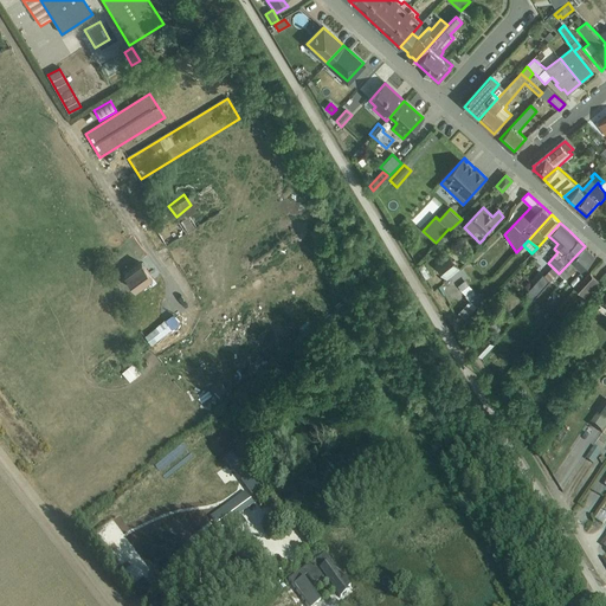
[(552,281),(549,284),(555,289),(565,278),(566,281),(578,268),(582,271),(595,256),(585,246),(559,274),(552,281)]
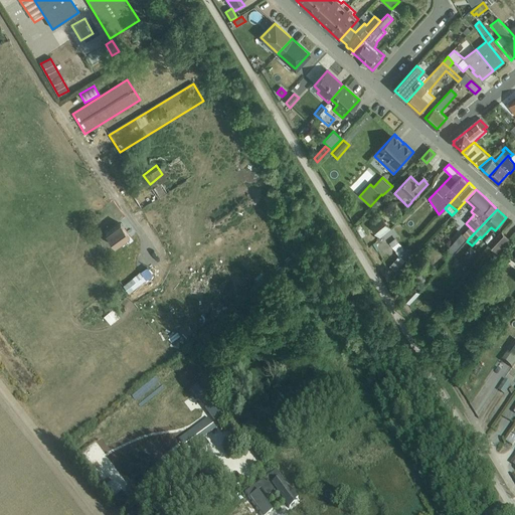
[(380,216),(369,225),(380,238),(382,236),(390,229),(380,216)]
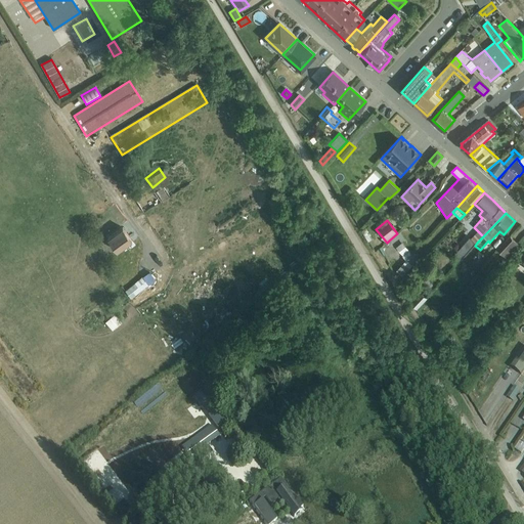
[(367,227),(361,231),(368,242),(375,238),(367,227)]
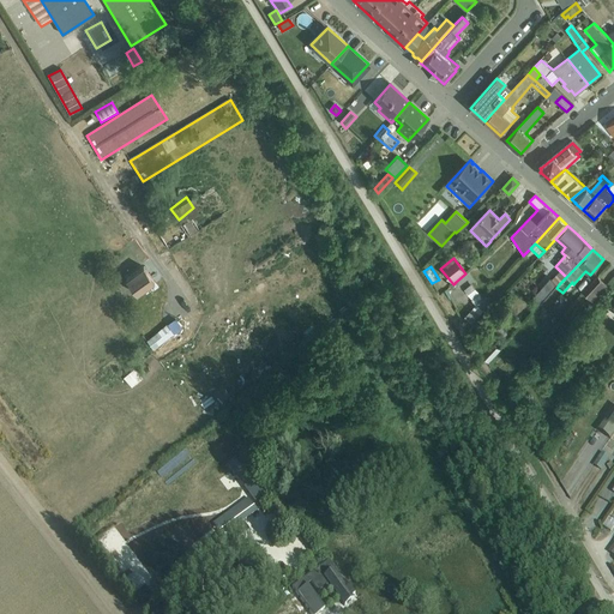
[(464,290),(471,284),(483,276),(475,266),(458,281),(457,282),(464,290)]
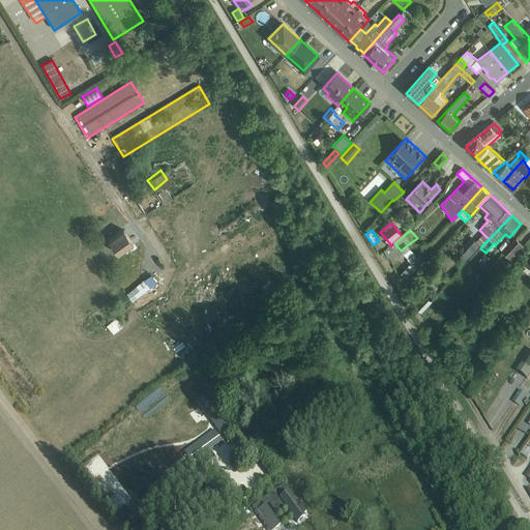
[(114,249),(128,268),(128,267),(136,262),(133,258),(130,260),(123,251),(135,242),(129,235),(128,233),(126,235),(123,231),(109,242),(114,249)]
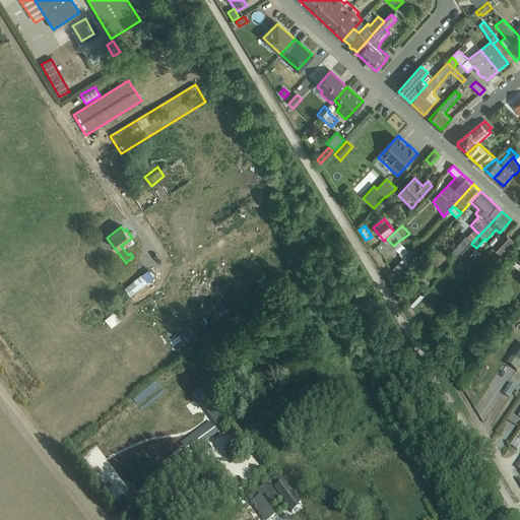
[(467,237),(473,241),(479,235),(474,230),(467,237)]
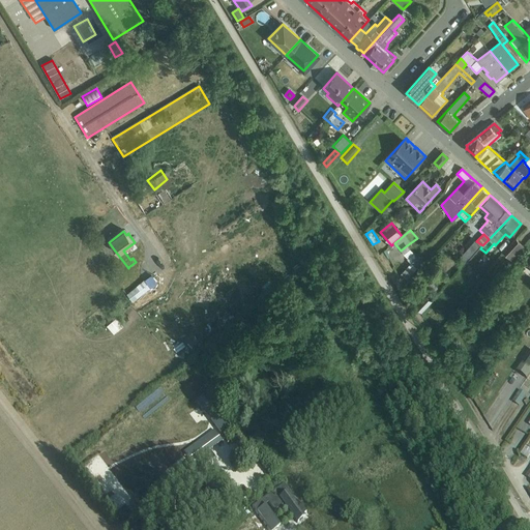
[(482,245),(476,241),(474,238),(465,249),(467,252),(462,257),(467,262),(473,256),(480,248),(482,245)]
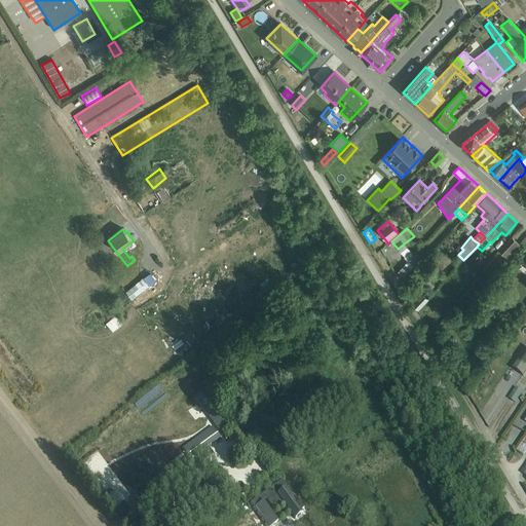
[(513,237),(499,251),(509,258),(521,245),(513,237)]
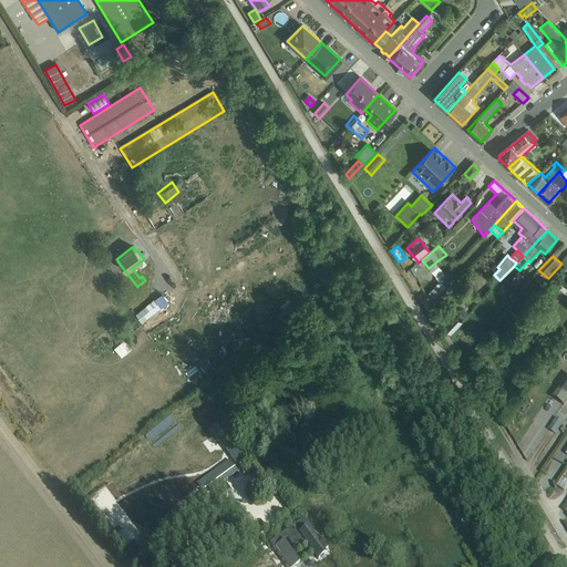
[(435,263),(429,268),(436,278),(435,278),(439,282),(445,276),(435,263)]
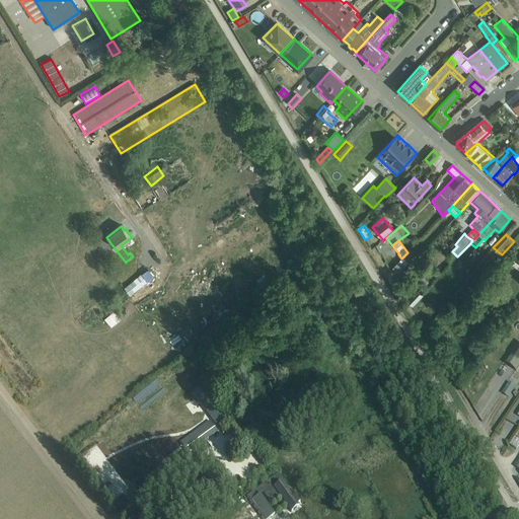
[(126,263),(112,244),(105,249),(108,254),(107,254),(118,268),(126,263)]
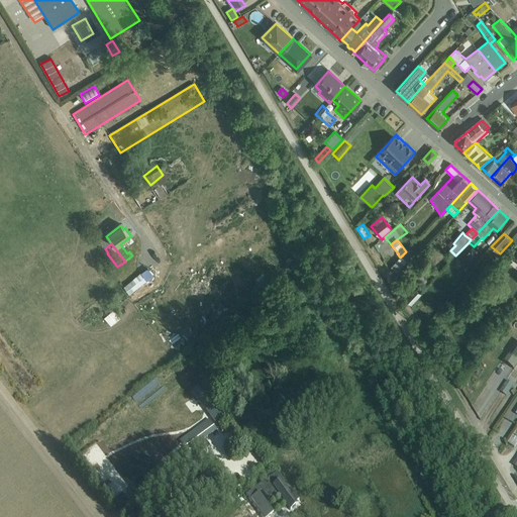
[(516,243),(508,256),(516,263),(516,243)]
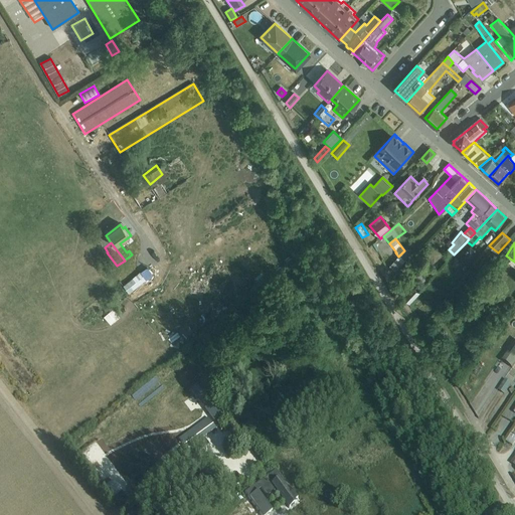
[(404,250),(398,256),(389,267),(395,272),(412,253),(406,248),(404,250)]
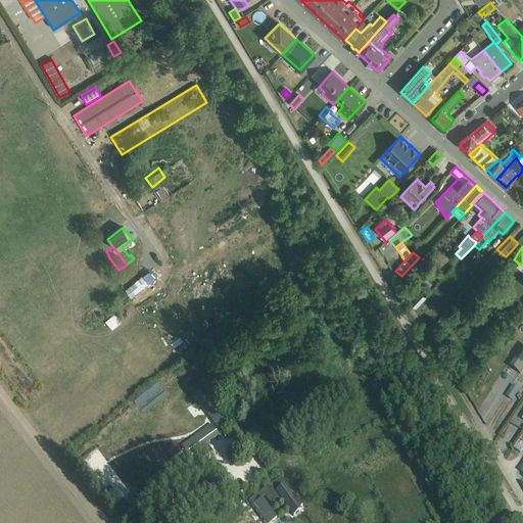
[(142,277),(147,285),(155,281),(149,272),(142,277)]
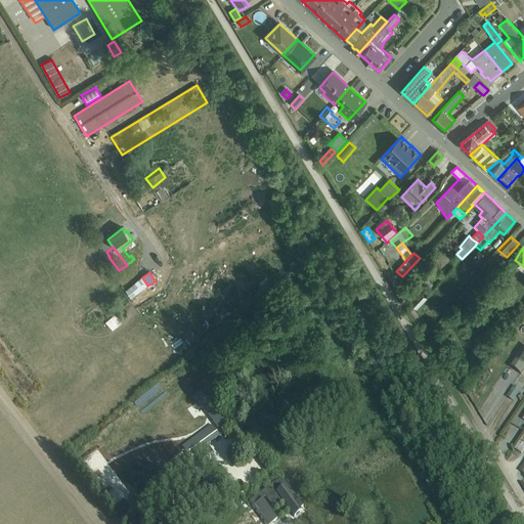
[(147,286),(142,277),(141,276),(137,279),(138,280),(125,292),(131,299),(147,286)]
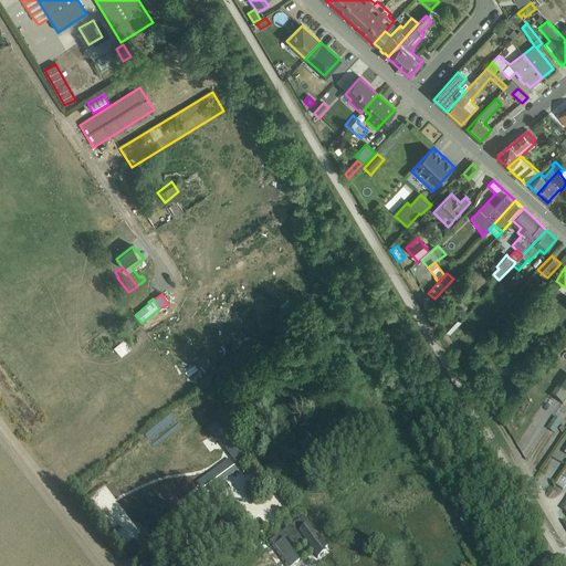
[(453,316),(444,326),(450,334),(461,322),(453,316)]
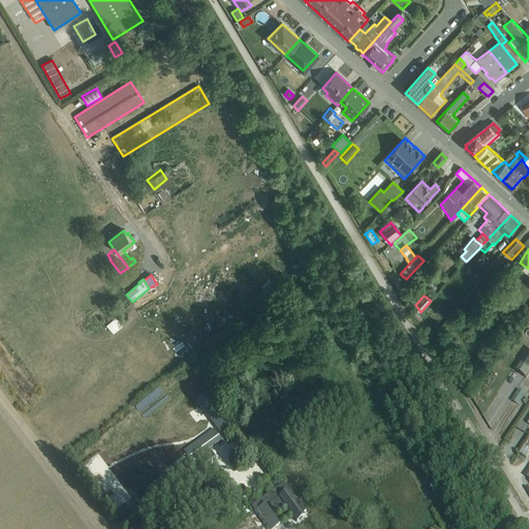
[(119,315),(105,325),(113,334),(126,323),(119,315)]
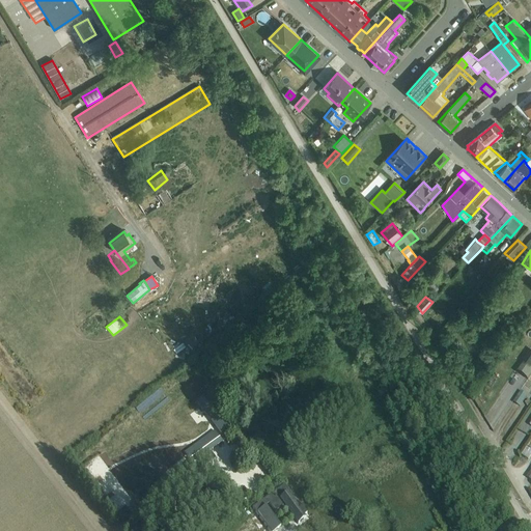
[(530,352),(518,372),(527,380),(530,373),(530,352)]
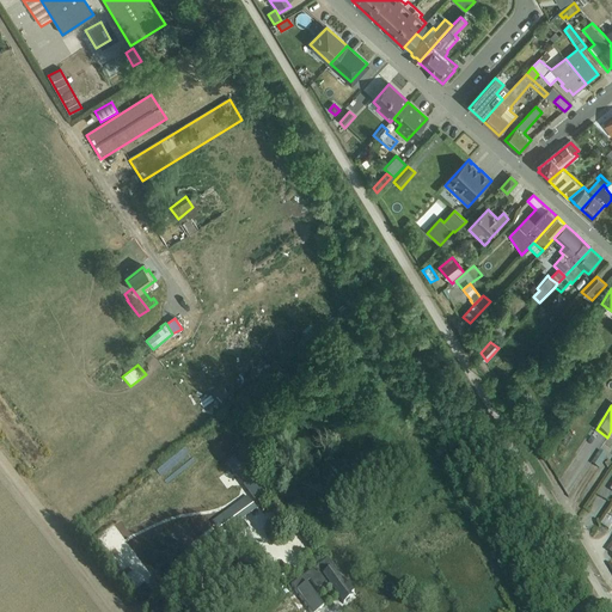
[(598,439),(589,433),(579,447),(587,453),(598,439)]
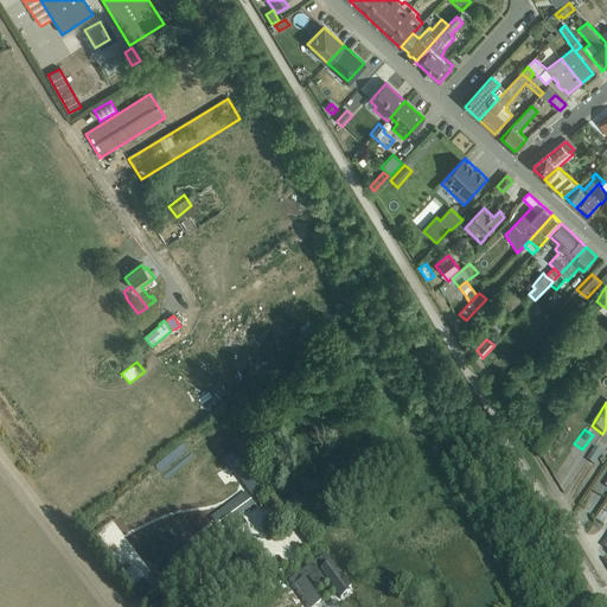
[(177,442),(151,466),(158,474),(184,451),(177,442)]
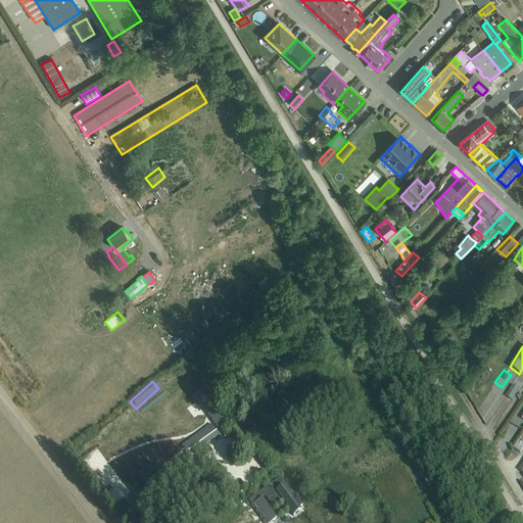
[(513,385),(506,396),(512,400),(519,389),(513,385)]
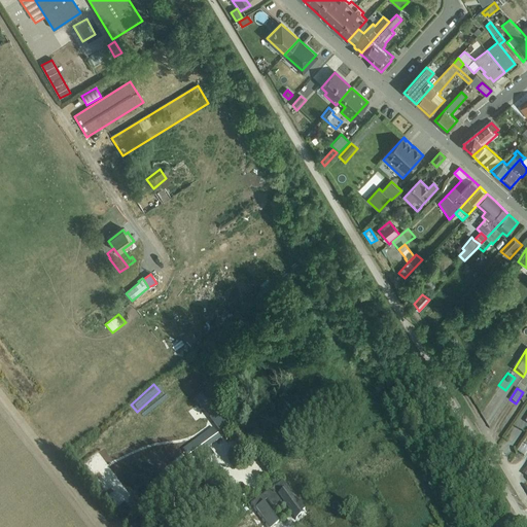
[(199,415),(207,412),(200,394),(191,397),(199,415)]
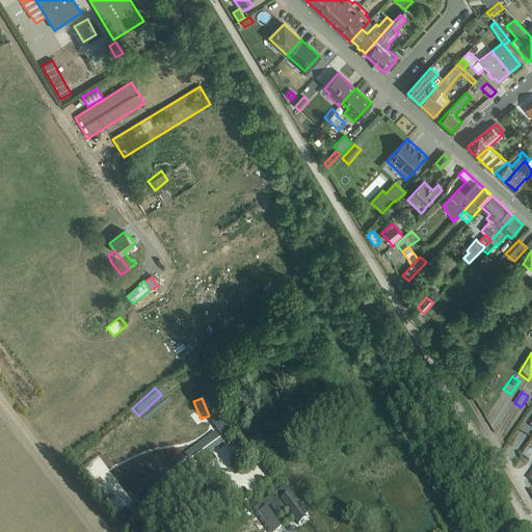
[(195,463),(220,444),(209,430),(185,449),(195,463)]
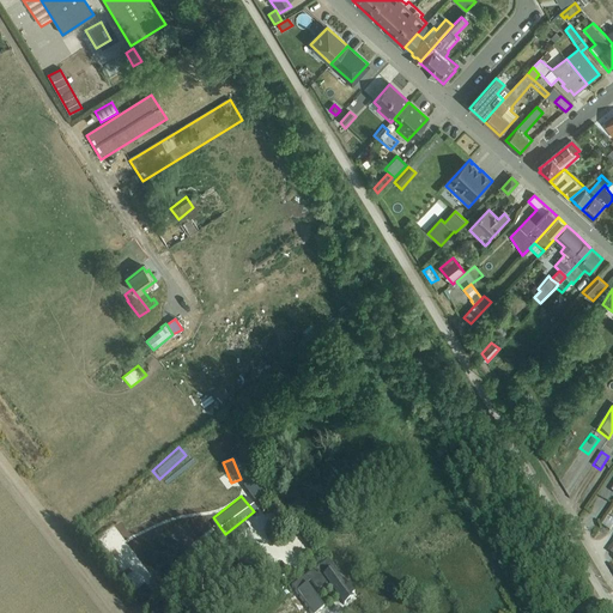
[(607,517),(601,526),(610,530),(612,525),(612,521),(610,519),(607,517)]
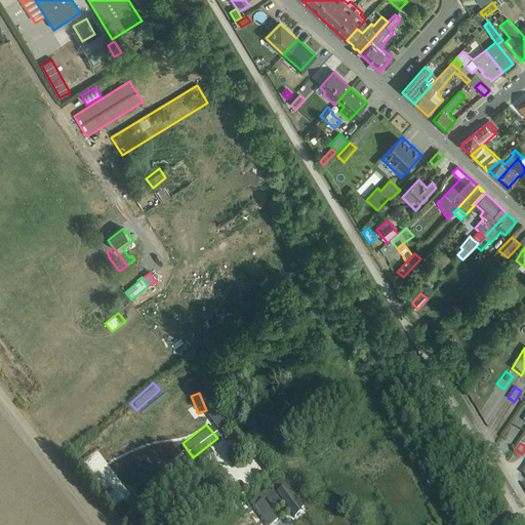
[(281,480),(249,502),(266,524),(272,524),(278,521),(263,500),(266,498),(272,507),(281,499),(294,518),(301,513),(296,505),(297,503),(281,480)]
